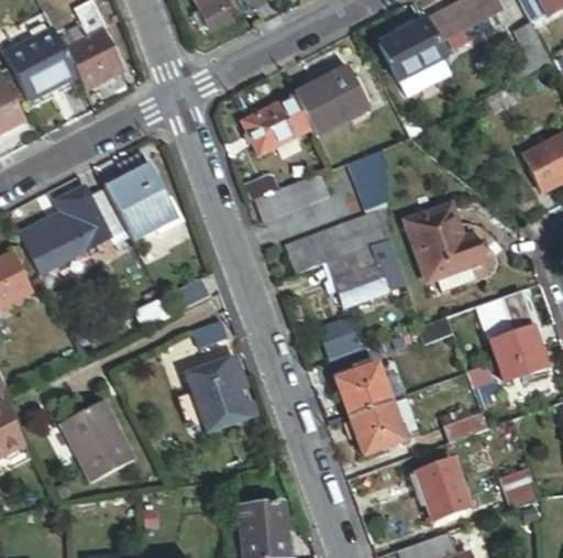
[(74,42),(64,47),(78,75),(85,89),(125,67),(103,26),(106,25),(92,0),(79,7),(85,18),(92,32),(74,42)]
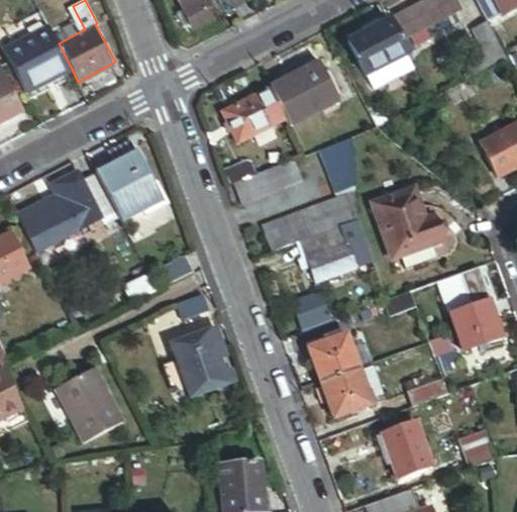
[(180,0),(184,8),(200,0),(180,0)]
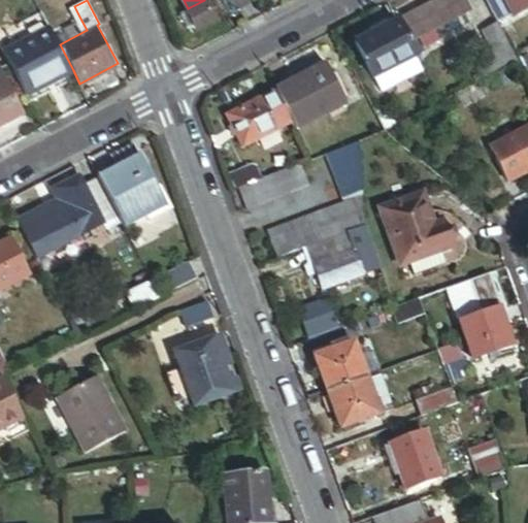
[(216,18),(206,0),(204,0),(188,8),(189,10),(195,23),(197,27),(216,18)]
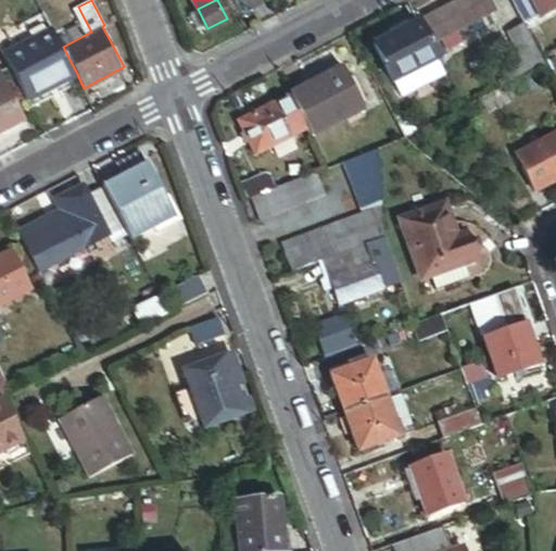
[(456,0),(419,20),(430,41),(441,36),(457,28),(495,9),(490,0),(456,0)]
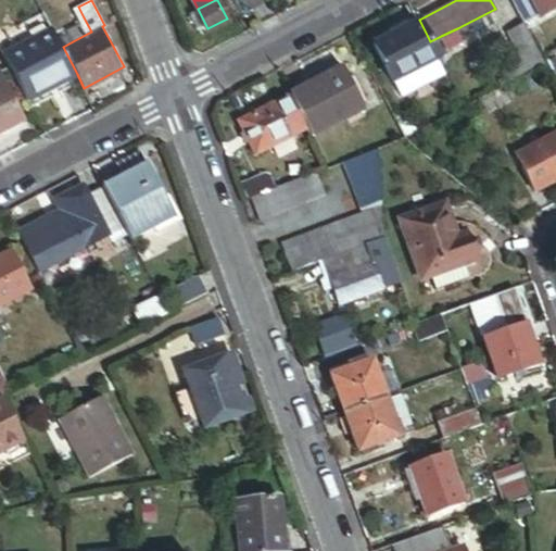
[(513,0),(525,22),(541,12),(534,0),(513,0)]
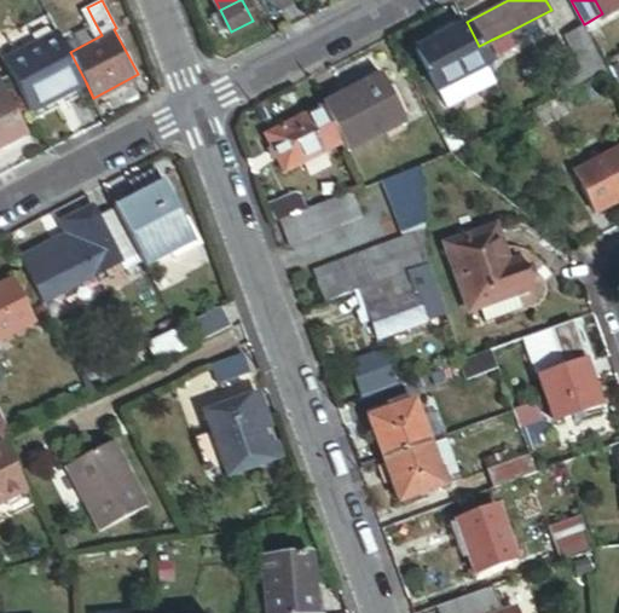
[(595,0),(602,13),(618,5),(618,0),(595,0)]
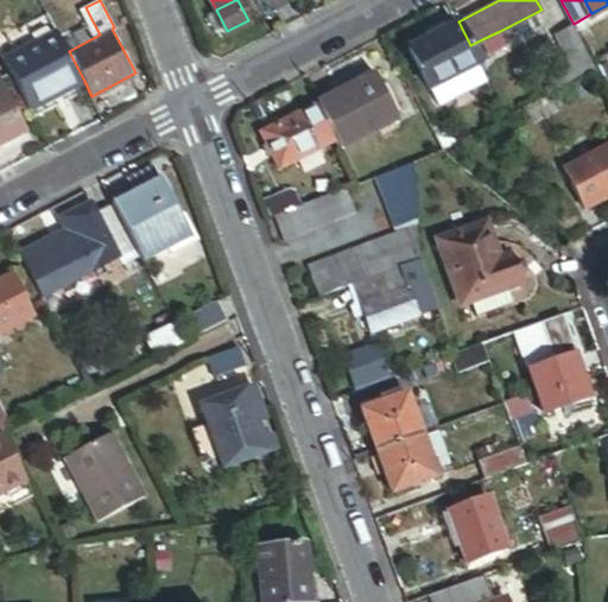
[(217,12),(207,17),(214,31),(225,26),(217,12)]
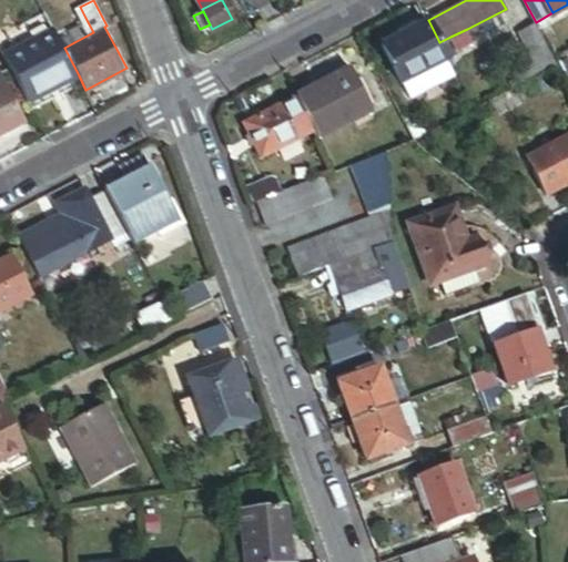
[(67,28),(74,42),(93,32),(85,18),(67,28)]
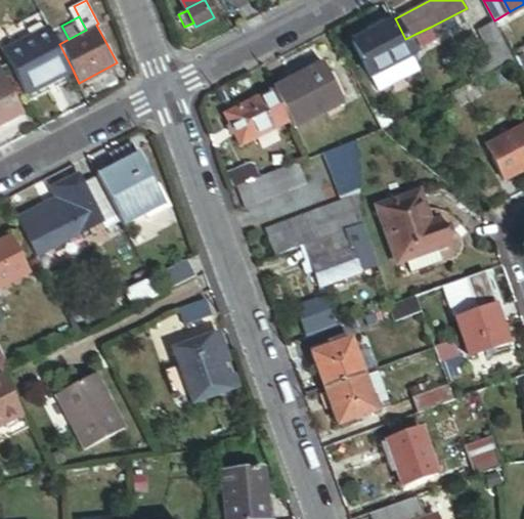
[(382,17),(367,26),(369,31),(385,24),(382,17)]
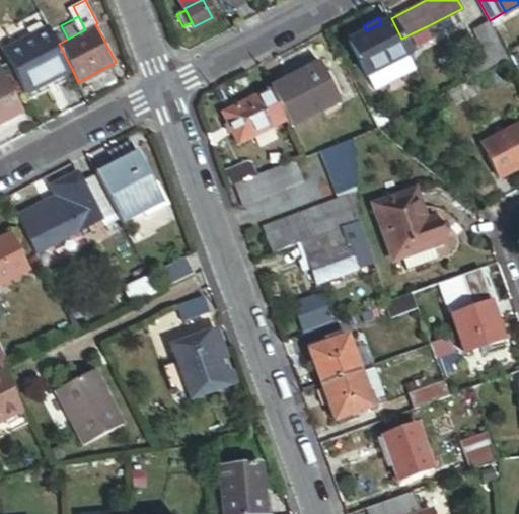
[(401,39),(391,18),(381,23),(366,30),(349,40),(367,76),(410,54),(401,39)]
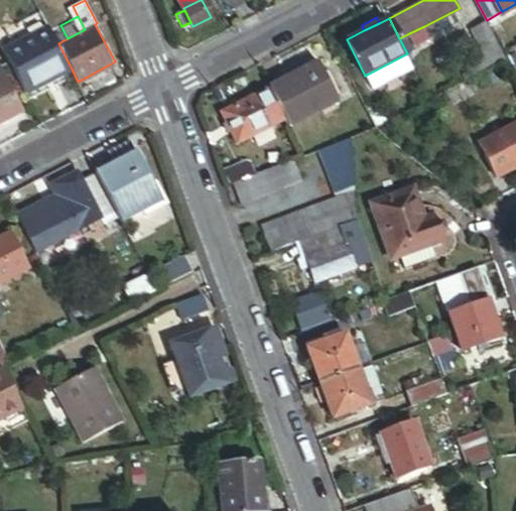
[(507,58),(487,20),(472,27),(486,54),(471,62),(477,75),(507,58)]
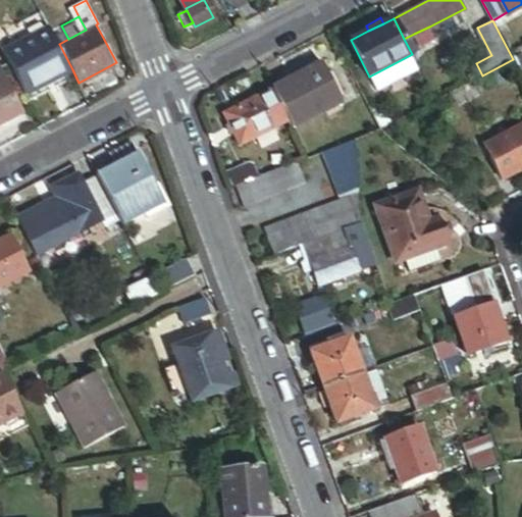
[(48,22),(2,47),(27,94),(72,69),(59,44),(48,22)]
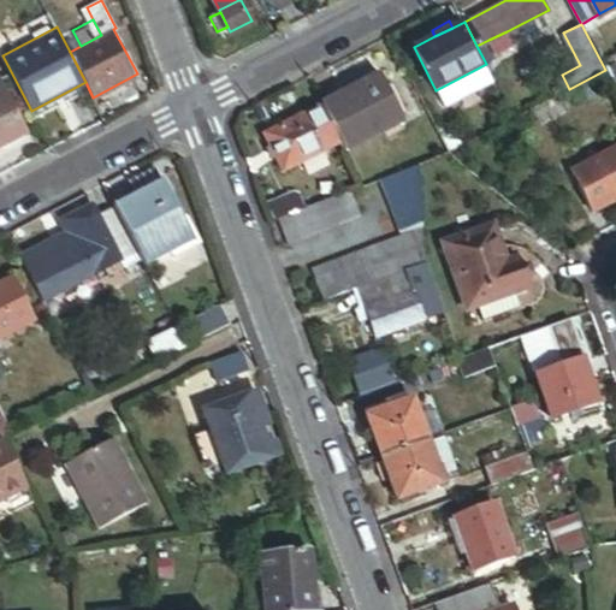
[(513,43),(507,31),(489,40),(495,52),(513,43)]
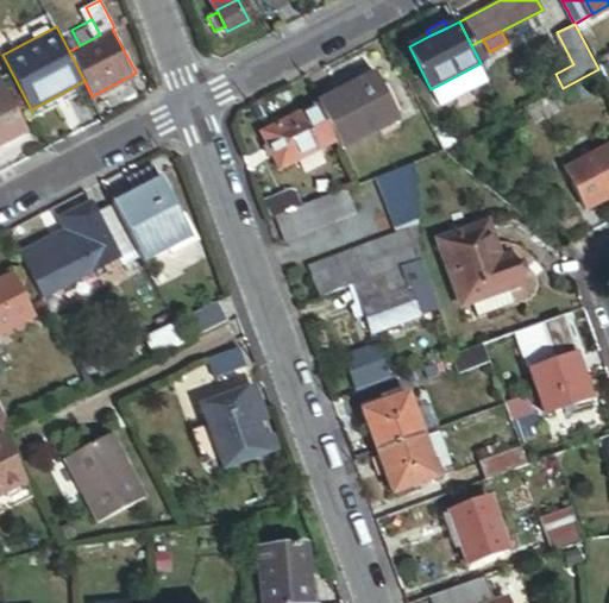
[(481,63),(431,89),(439,105),(489,80),(481,63)]
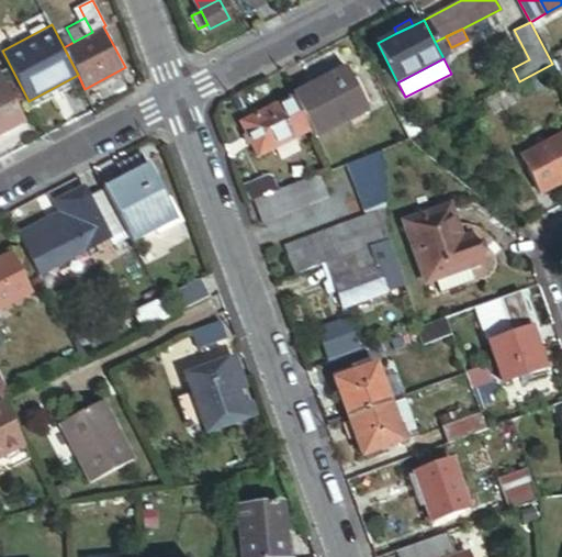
[(347,68),(294,95),(311,129),(315,137),(369,110),(347,68)]
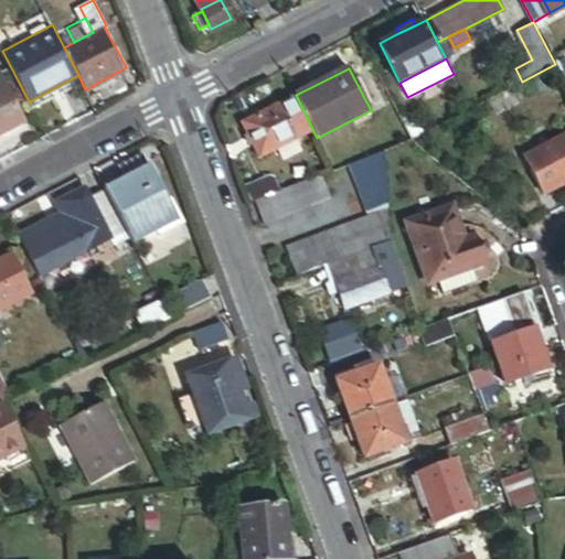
[(0,133),(23,121),(0,77),(0,133)]
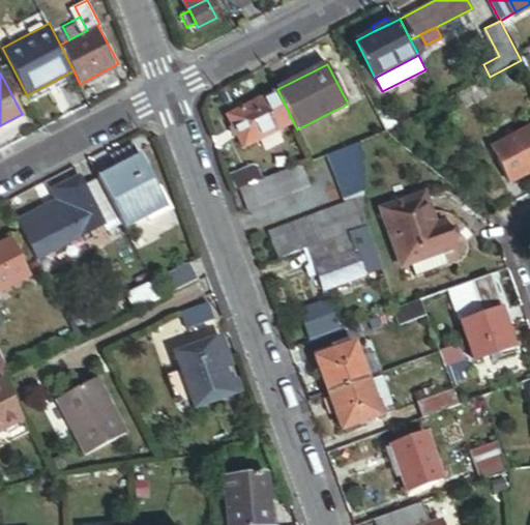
[(293,121),(277,89),(227,114),(243,146),(293,121)]
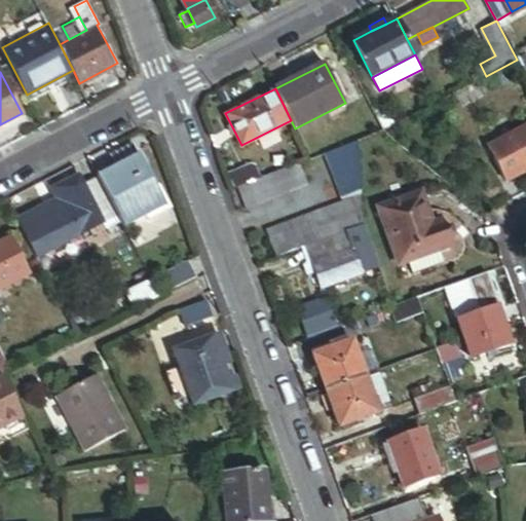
[(525,168),(525,123),(487,144),(505,179),(525,168)]
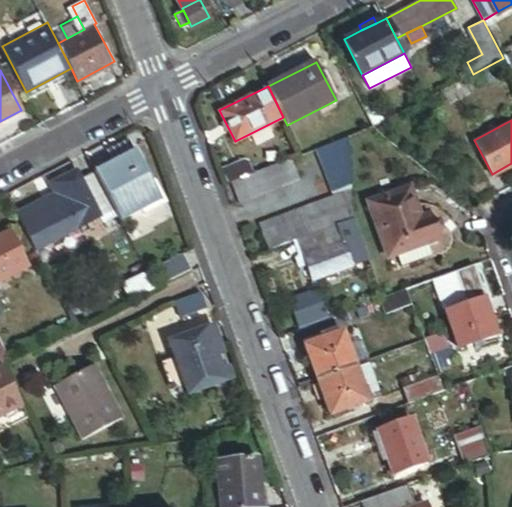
[(350,182),(348,135),(317,147),(333,189),(350,182)]
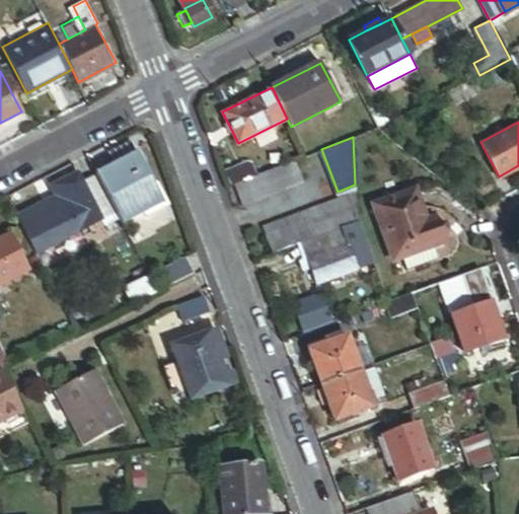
[(108,150),(114,161),(138,149),(133,138),(108,150)]
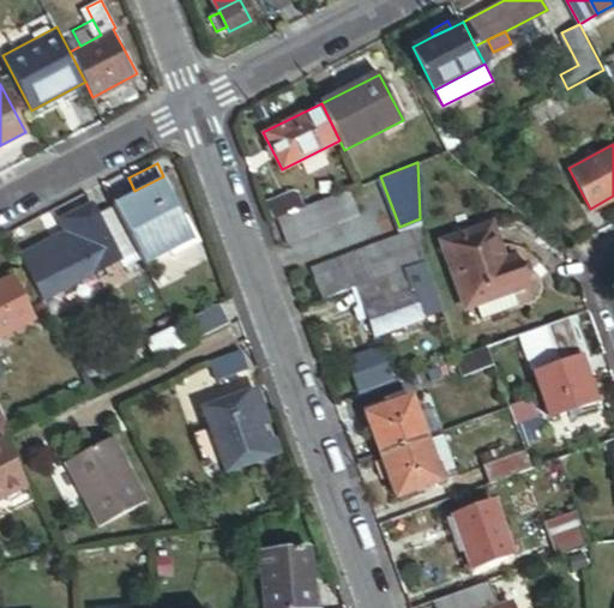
[(134,191),(114,202),(144,260),(193,235),(163,176),(134,191)]
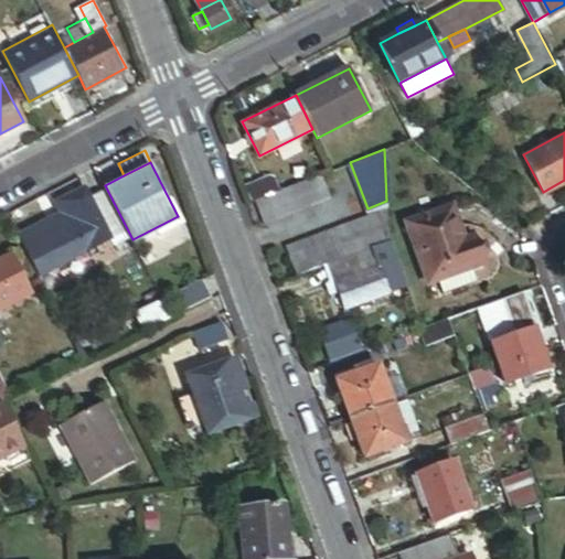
[(276,191),(267,194),(276,216),(330,195),(321,173),(276,191)]
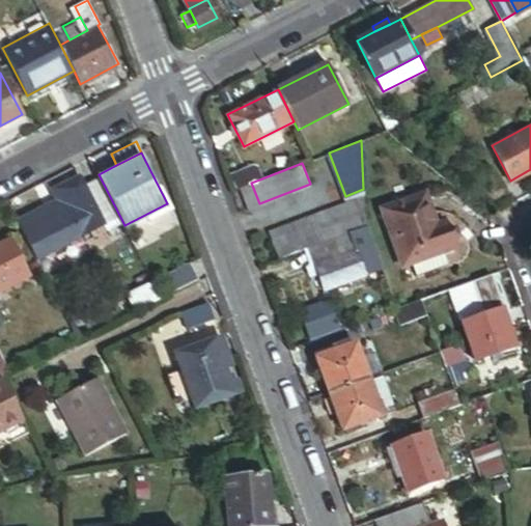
[(250,167),(233,173),(239,188),(251,183),(259,180),(255,168),(251,170),(250,167)]
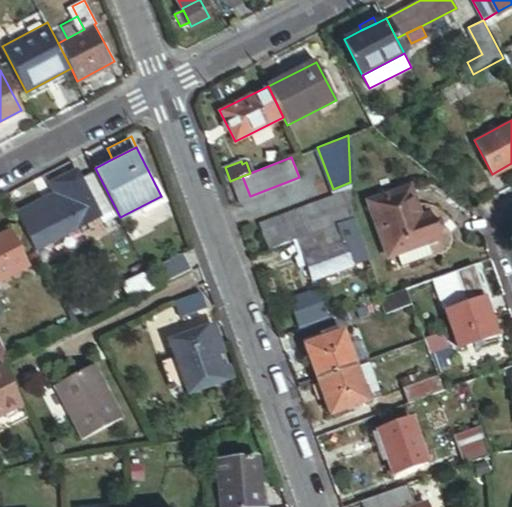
[(100,214),(96,206),(82,179),(82,178),(76,168),(50,181),(56,192),(17,212),(35,247),(100,214)]
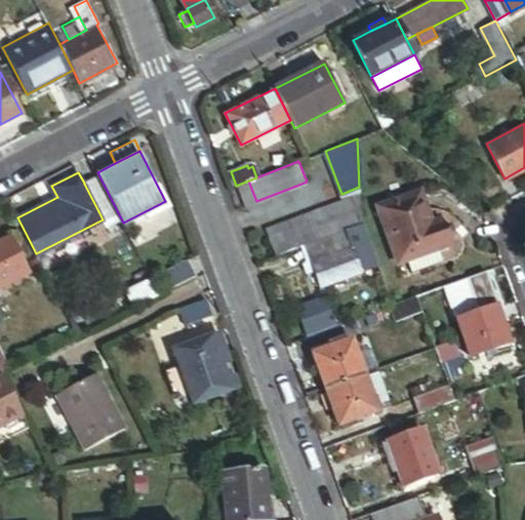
[(96,176),(83,183),(98,211),(111,205),(96,176)]
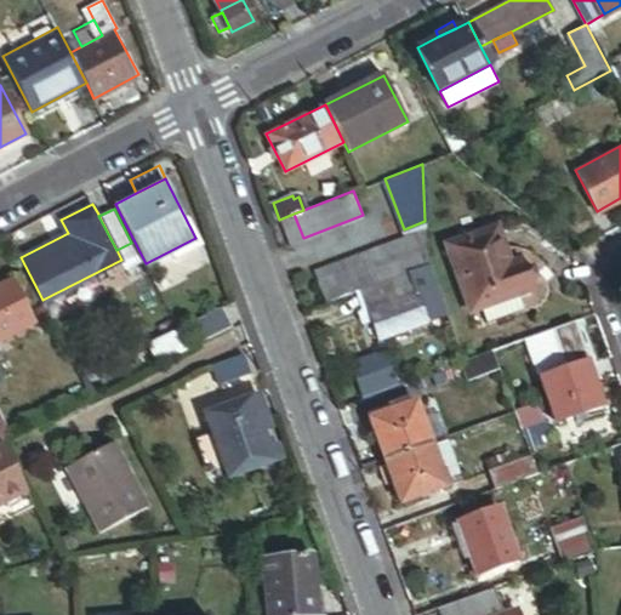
[(279,220),(289,244),(303,238),(294,214),(279,220)]
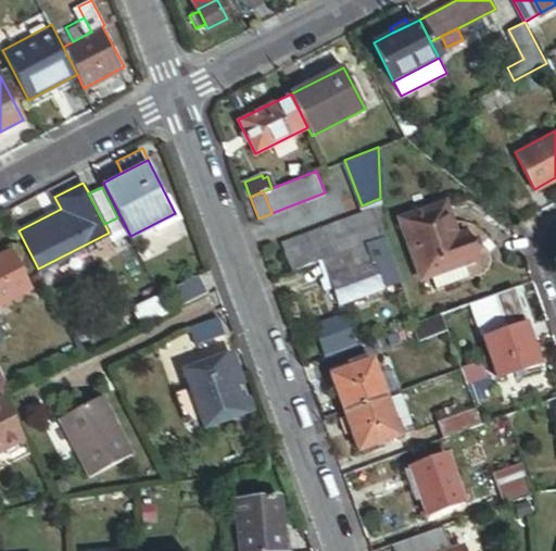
[(383,235),(382,198),(380,198),(362,205),(363,211),(373,238),(383,235)]
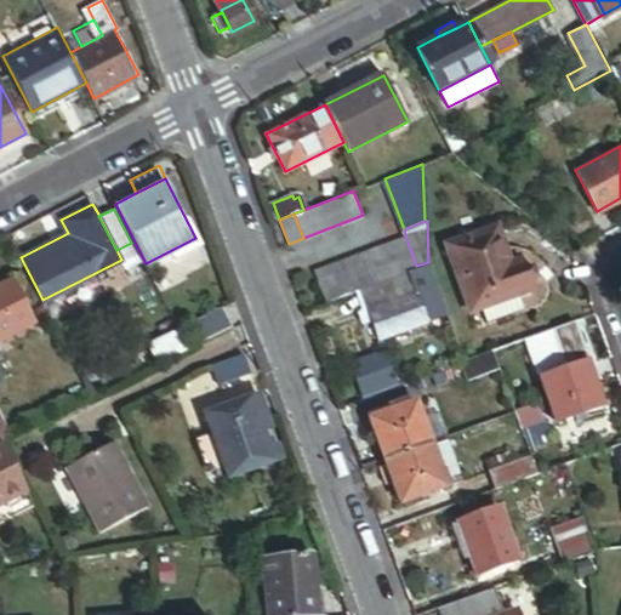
[(507,256),(495,226),(446,244),(471,309),(530,286),(518,252),(507,256)]
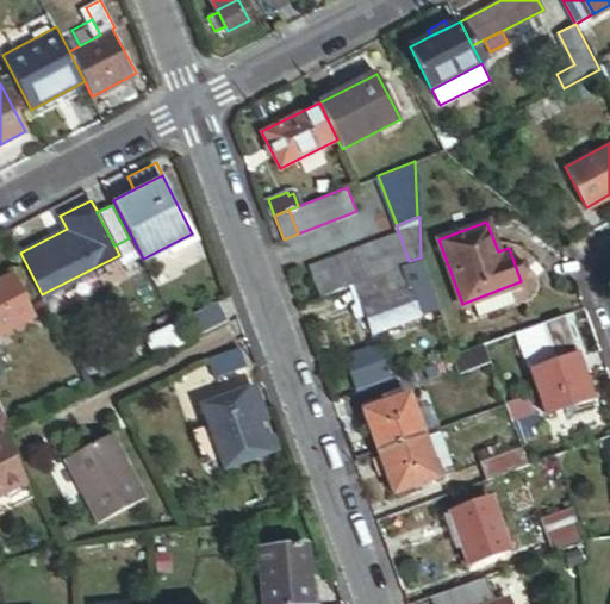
[(409,261),(398,231),(309,263),(321,294),(355,281),(409,261)]
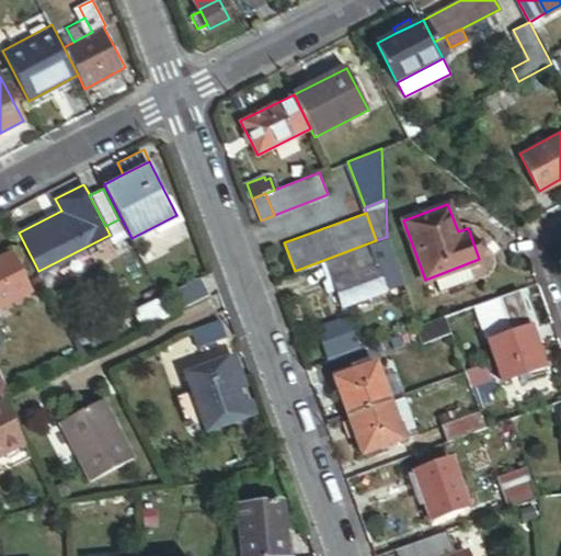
[(376,240),(327,259),(329,267),(345,260),(350,274),(361,270),(356,257),(371,251),(376,264),(386,288),(403,282),(387,237),(376,240)]
